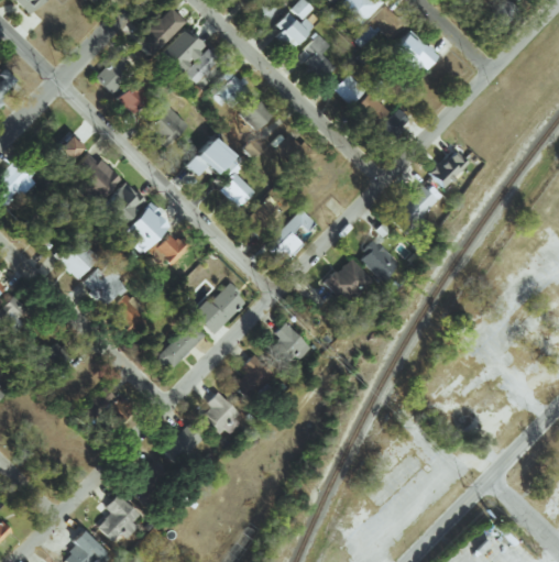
[(303,21),(314,9),(304,0),(302,0),(292,10),(303,21)]
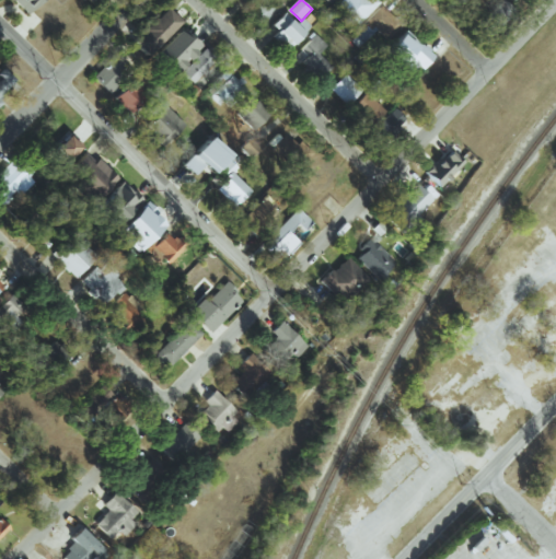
[(344,0),(338,6),(359,25),(381,3),(378,0),(344,0)]
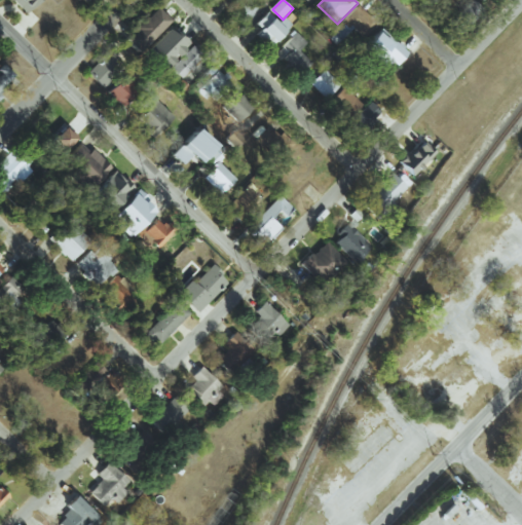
[(125,41),(139,53),(173,19),(158,5),(125,41)]
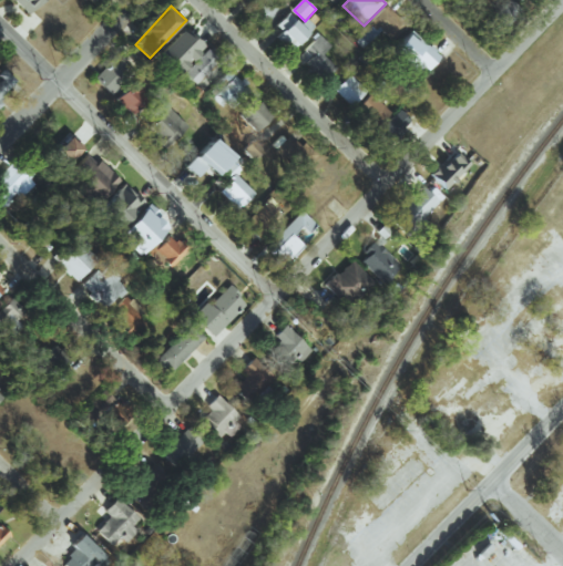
[(385,37),(399,22),(387,8),(371,22),(385,37)]
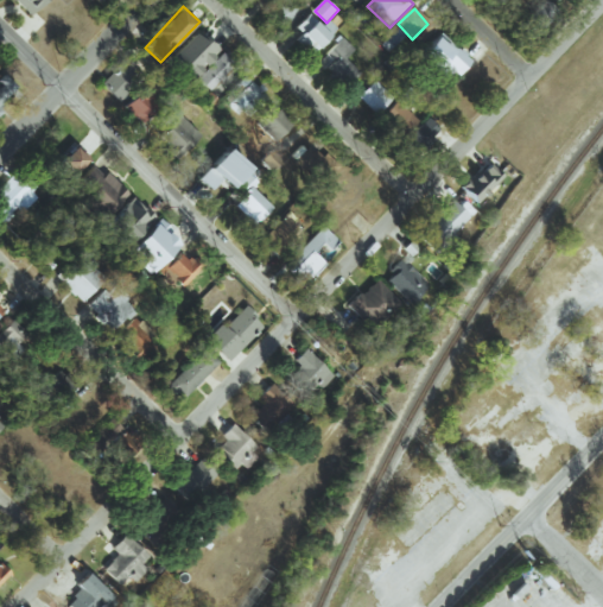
[(298,42),(313,56),(340,29),(330,20),(324,27),(310,16),(298,29),(305,33),(298,42)]
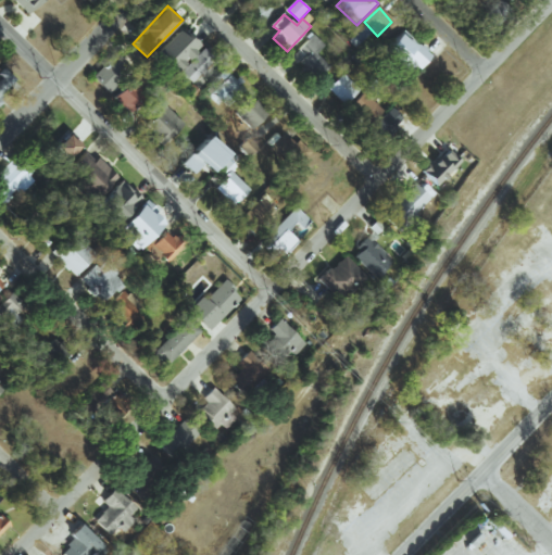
[(201,48),(183,28),(157,52),(176,72),(201,48)]
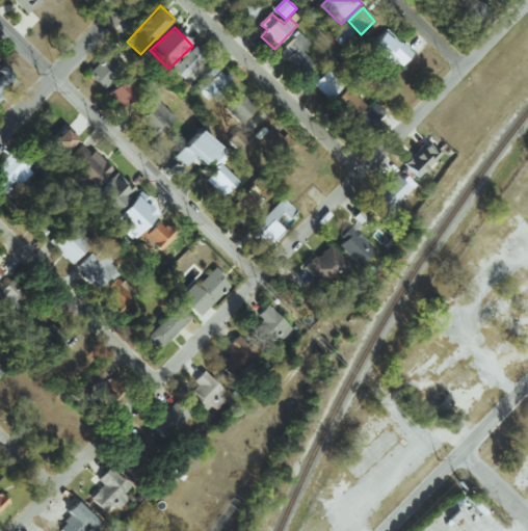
[(414,53),(388,28),(368,49),(395,73),(414,53)]
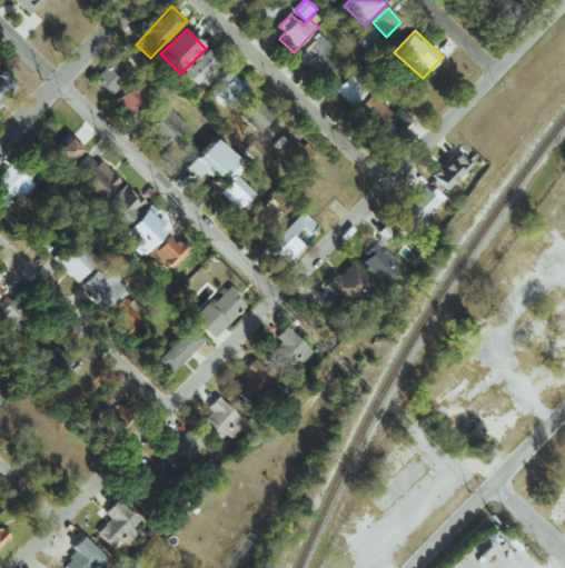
[(300,59),(325,81),(338,68),(326,56),(334,47),(323,36),(300,59)]
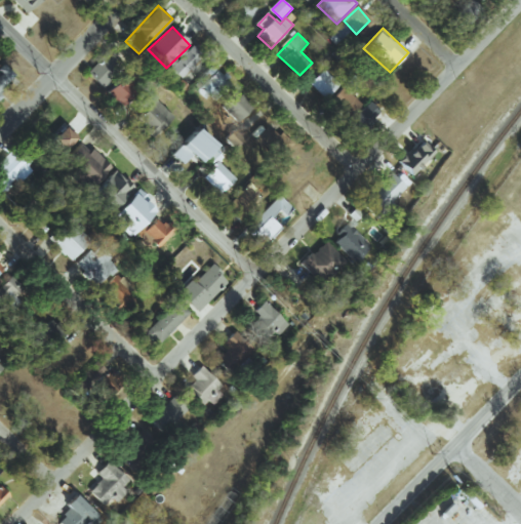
[(183,79),(207,53),(197,43),(172,69),(183,79)]
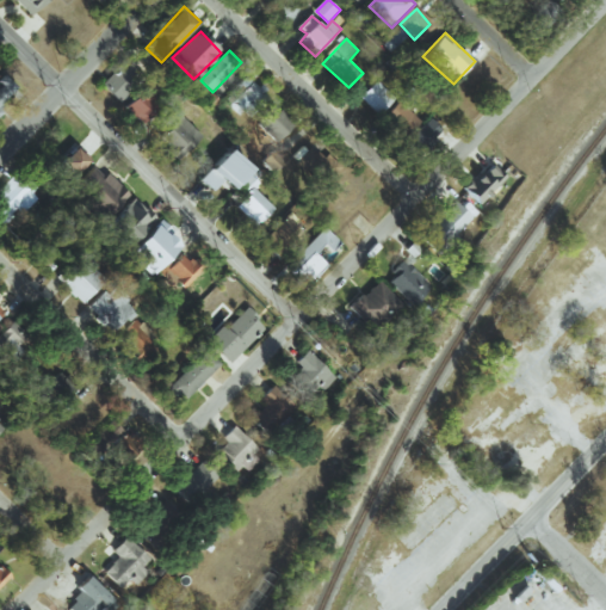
[(135,90),(130,84),(138,76),(127,63),(104,84),(121,103),(135,90)]
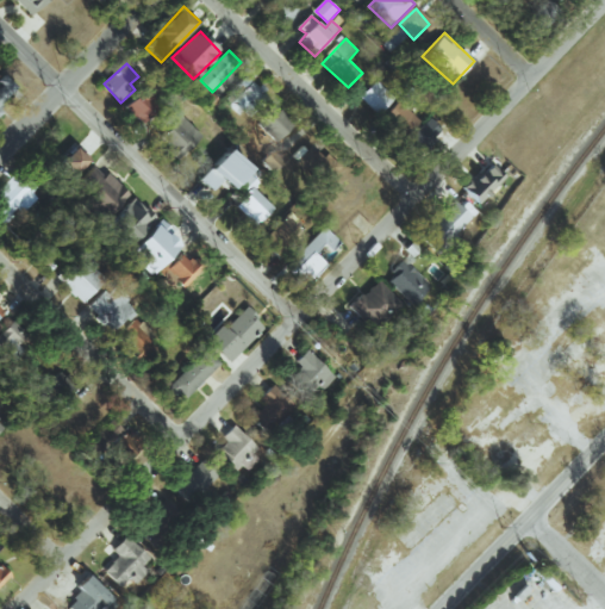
[(248,89),(236,105),(253,118),(270,95),(248,76),(241,84),(248,89)]
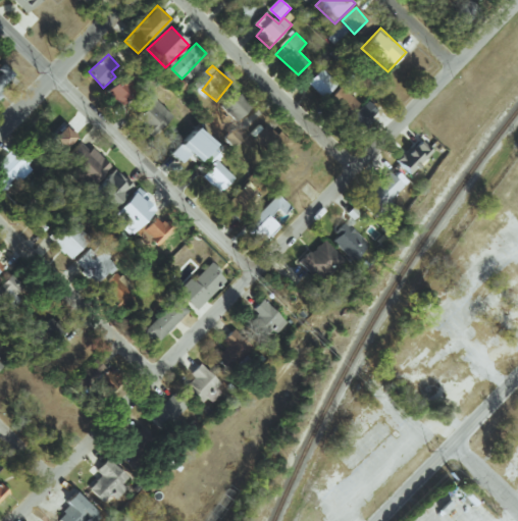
[(339,85),(323,69),(309,84),(325,99),(339,85)]
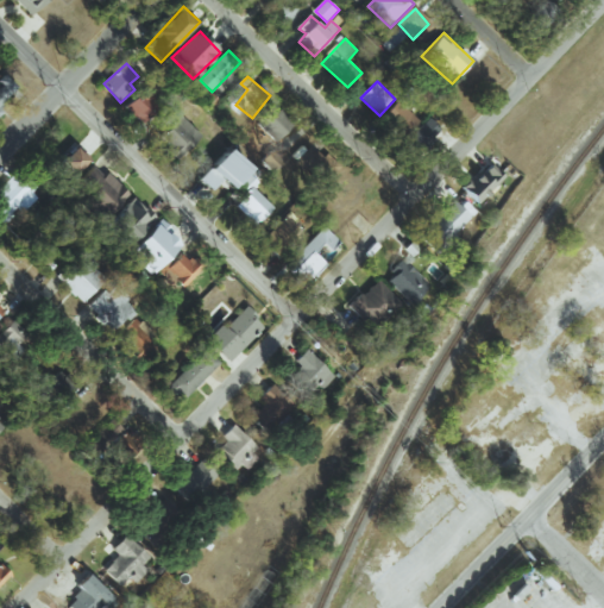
[(143,125),(159,107),(155,102),(161,95),(149,86),(127,110),(143,125)]
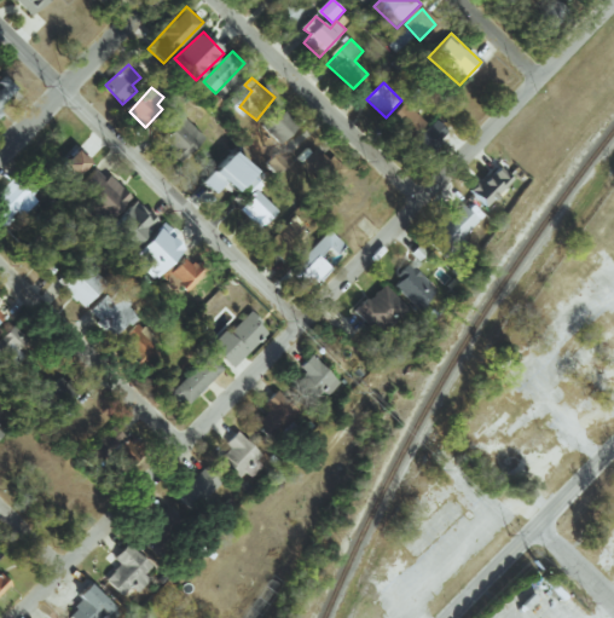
[(412,140),(428,121),(403,103),(388,122),(412,140)]
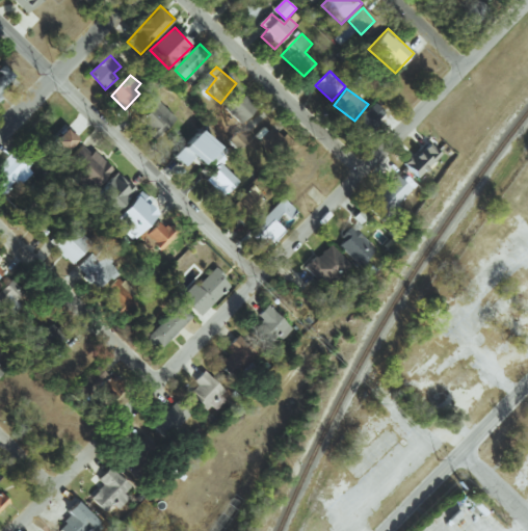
[(227,108),(242,124),(258,109),(243,93),(227,108)]
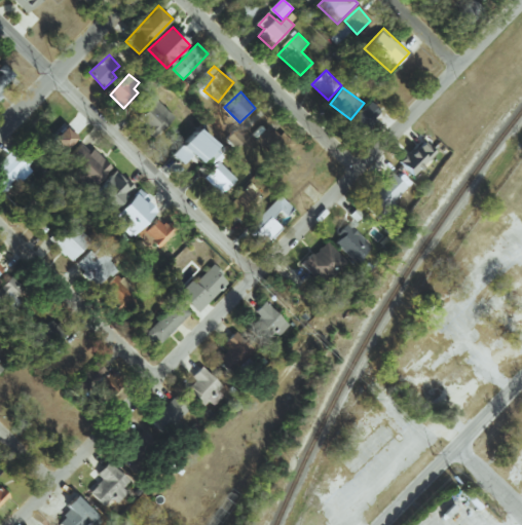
[(141,118),(147,124),(143,128),(154,139),(176,115),(151,92),(140,104),(147,111),(141,118)]
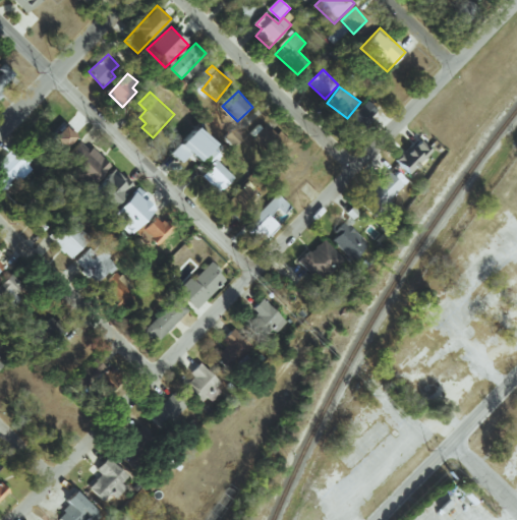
[(357,125),(375,108),(367,102),(351,119),(357,125)]
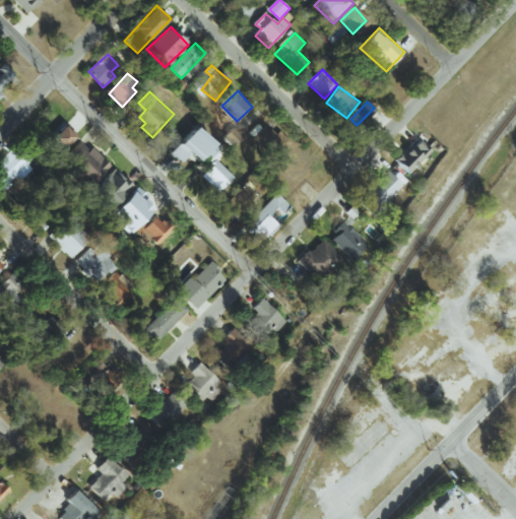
[(78,135),(66,123),(50,139),(62,151),(78,135)]
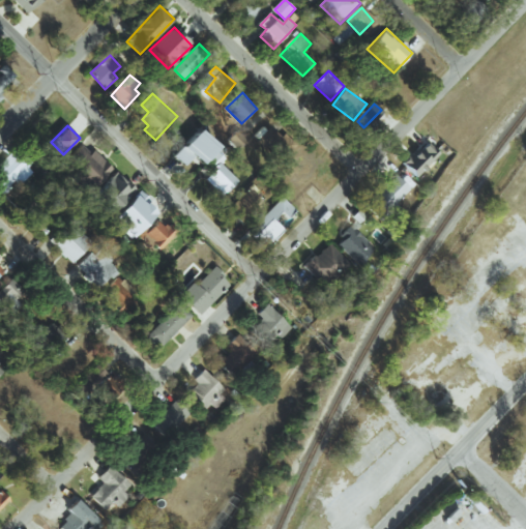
[(299,147),(286,134),(281,138),(271,127),(258,140),(281,164),(299,147)]
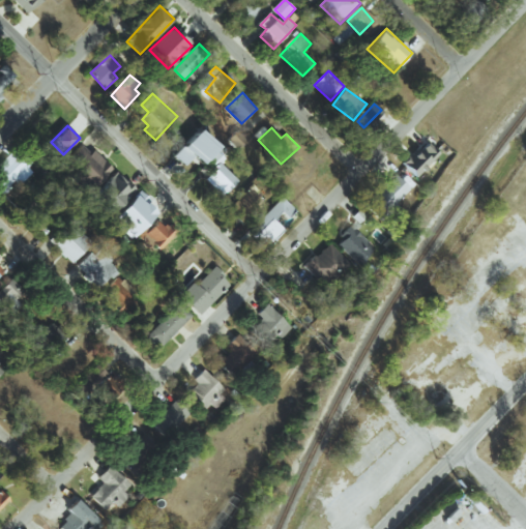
[(176,156),(185,166),(194,157),(202,166),(218,147),(201,129),(176,156)]
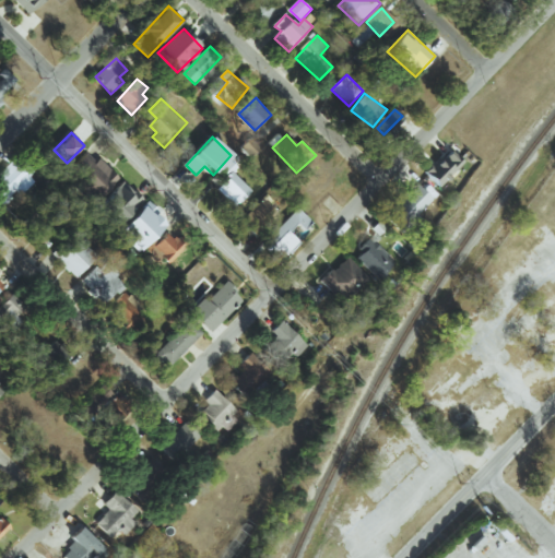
[(243,147),(252,157),(262,147),(252,138),(243,147)]
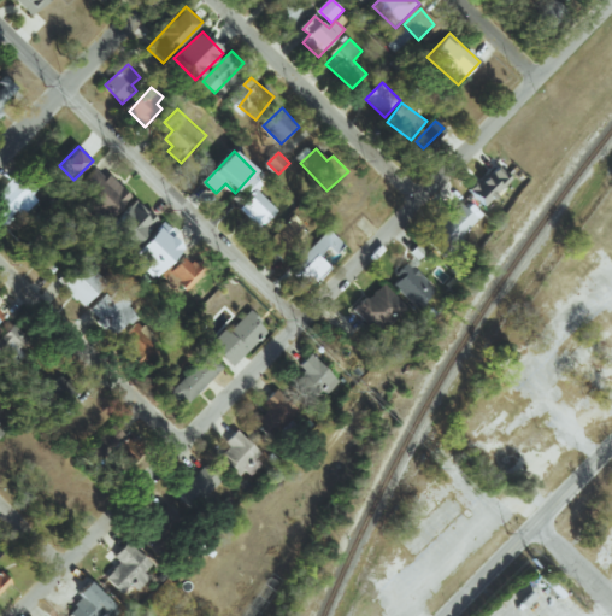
[(487,207),(513,180),(498,165),(471,193),(487,207)]
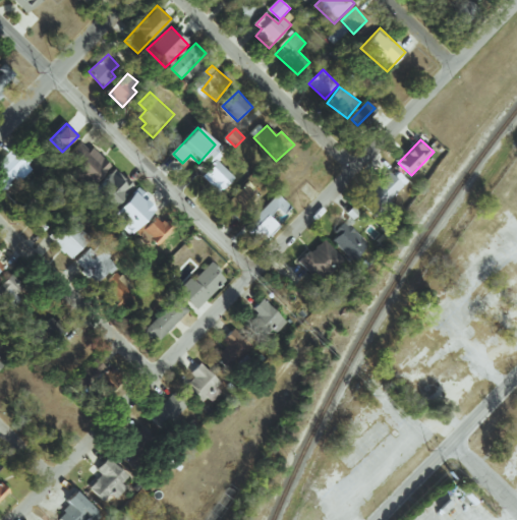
[(93,149),(90,152),(80,142),(62,163),(90,189),(111,166),(93,149)]
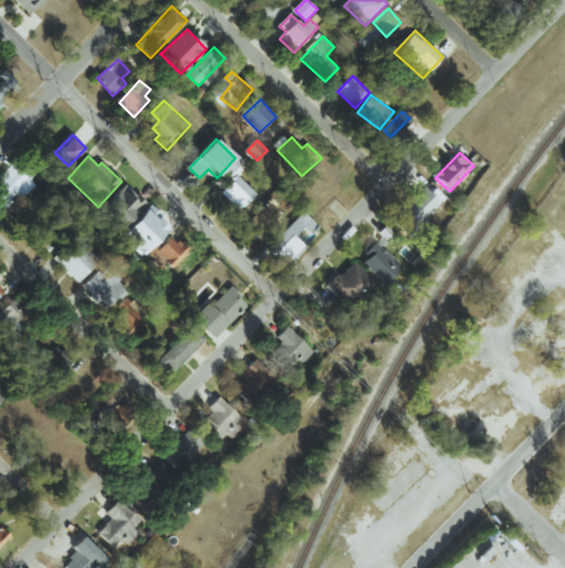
[(0,177),(0,191),(10,202),(18,196),(22,200),(37,187),(30,180),(36,176),(20,159),(0,177)]
